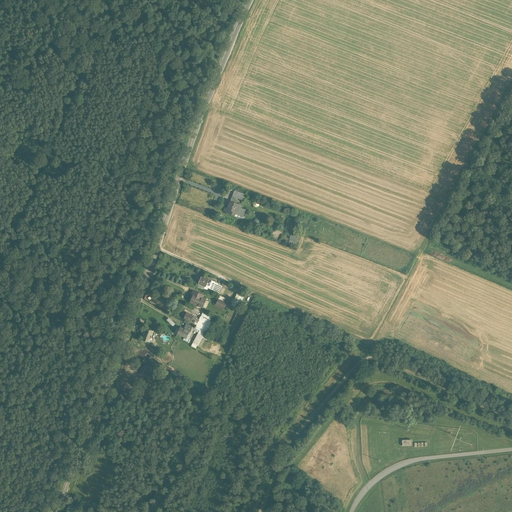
[(239,204),(230,201),(227,208),(227,209),(236,212),(239,204)]
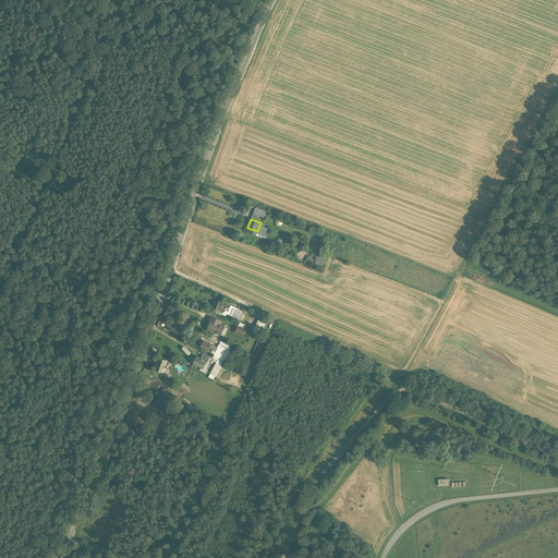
[(261,222),(257,231),(256,233),(265,235),(267,229),(263,227),(264,223),(261,222)]
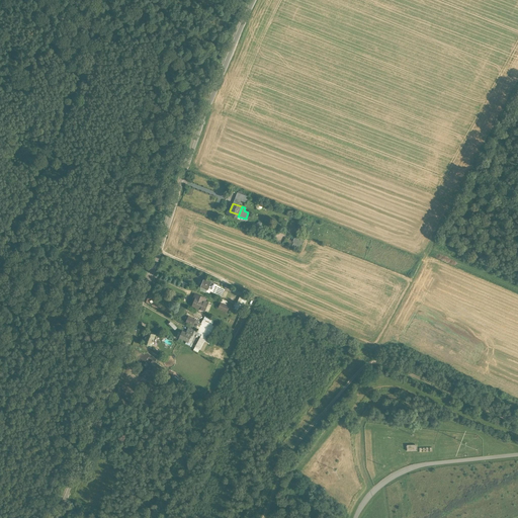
[(293,241),(285,238),(284,242),(291,245),(290,248),(297,251),(301,240),(294,237),(293,241)]
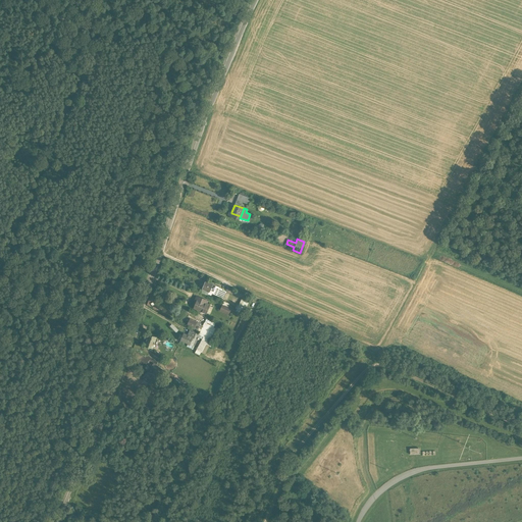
[(220,288),(206,281),(202,289),(209,292),(208,293),(209,293),(208,294),(211,296),(212,294),(216,296),(220,288)]
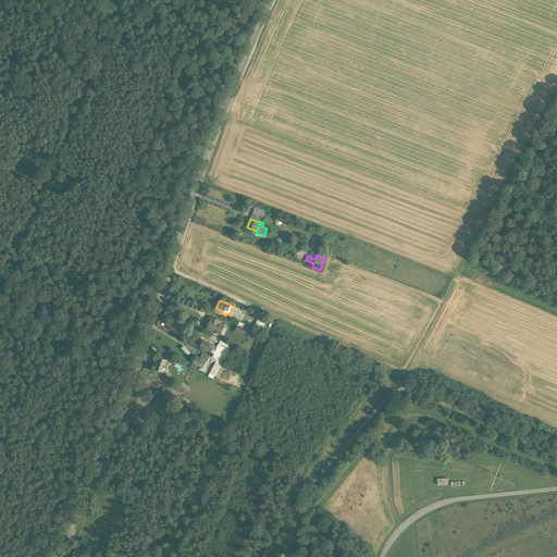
[(238,309),(235,307),(231,316),(238,319),(242,311),(238,310),(238,309)]
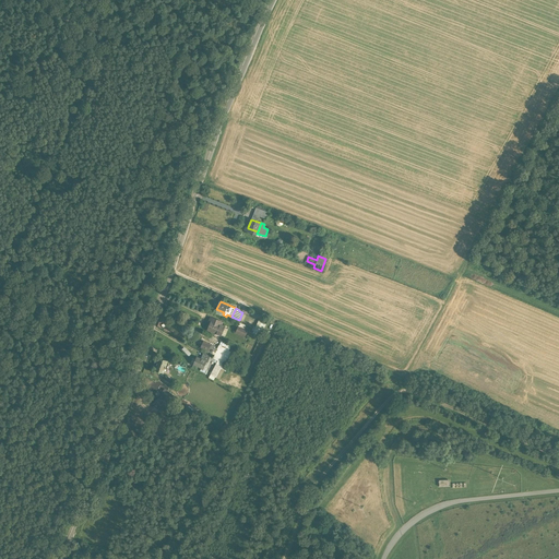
[(223,322),(213,318),(207,330),(221,335),(225,328),(222,325),(223,322)]
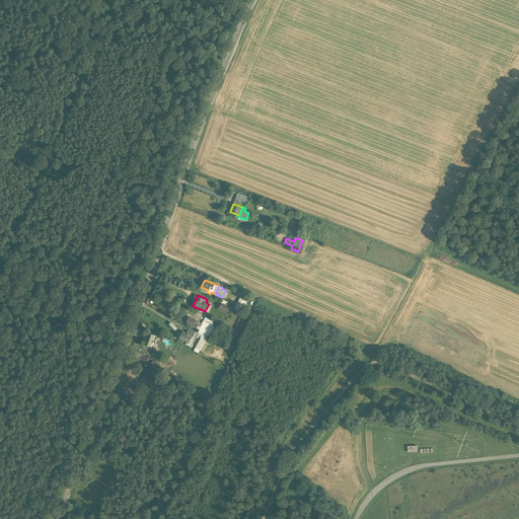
[(243,310),(247,299),(240,296),(236,308),(243,310)]
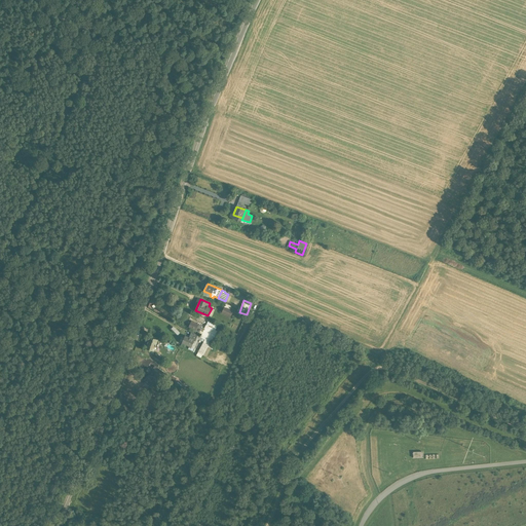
[(233,310),(225,307),(222,313),(230,316),(233,310)]
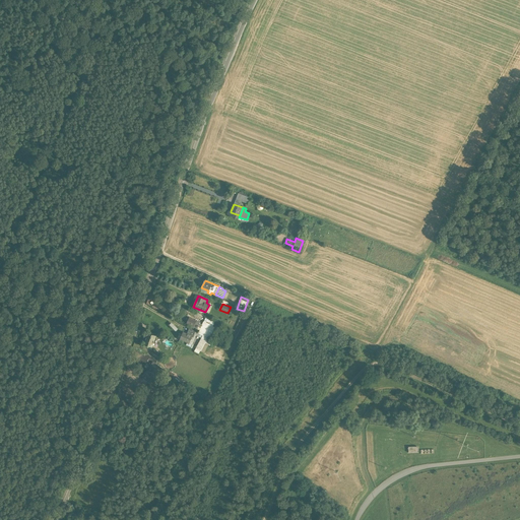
[(200,322),(189,317),(187,324),(197,329),(200,322)]
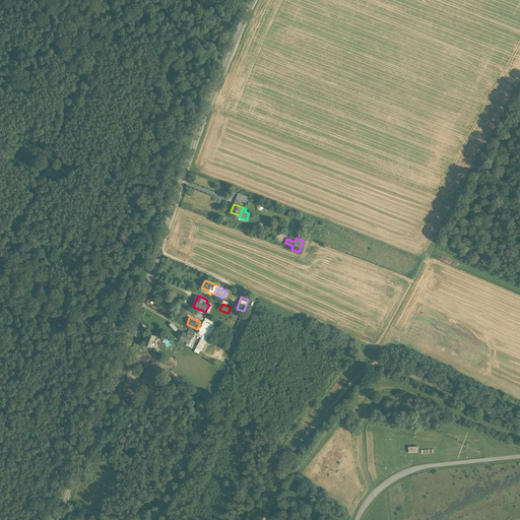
[(206,317),(204,322),(209,324),(209,325),(212,326),(214,321),(206,317)]
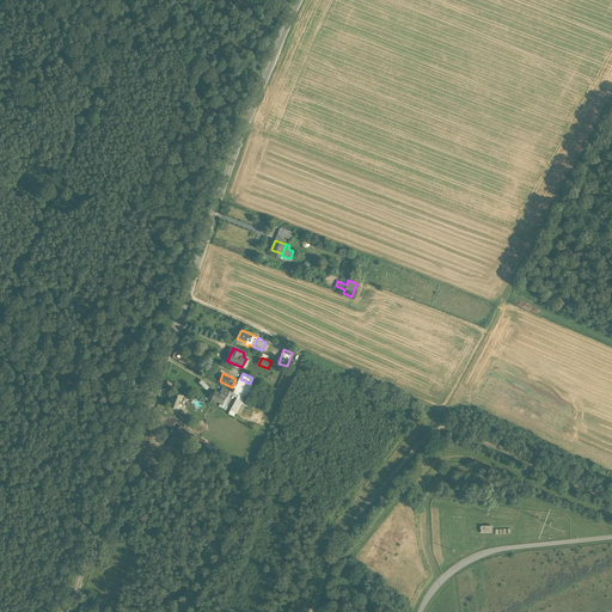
[(208,389),(210,386),(203,379),(201,381),(208,389)]
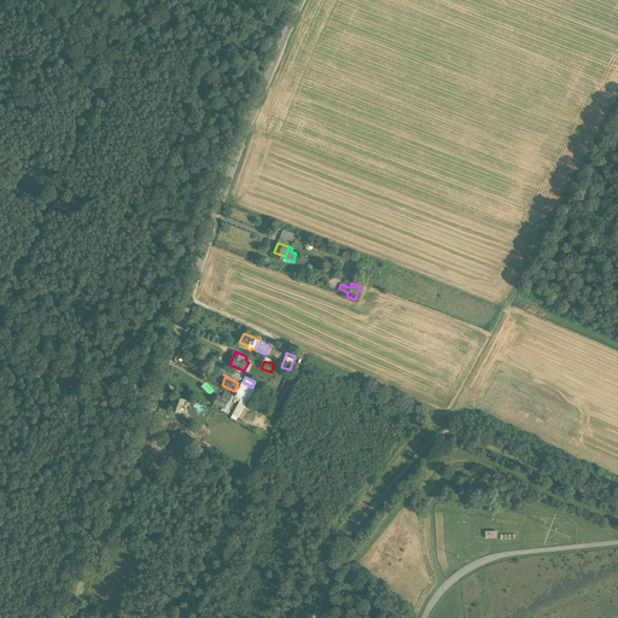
[(249,385),(243,383),(238,394),(248,398),(252,388),(249,386),(249,385)]
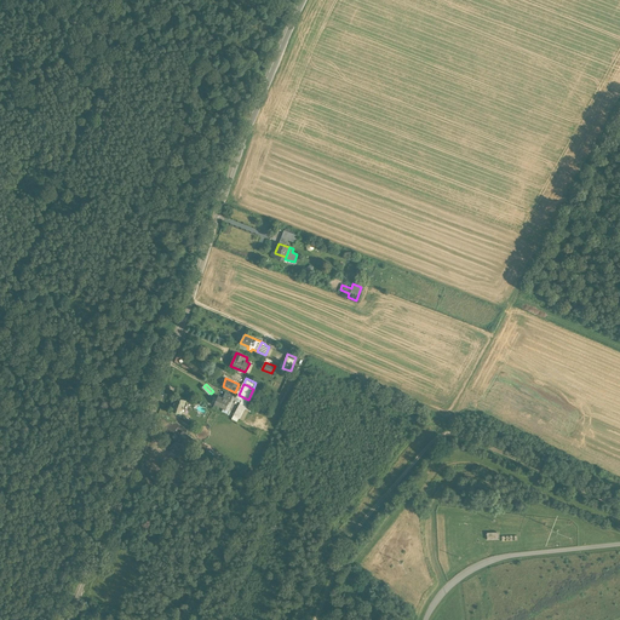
[(248,400),(239,395),(237,397),(248,403),(248,401),(251,402),(256,390),(253,389),(248,400)]
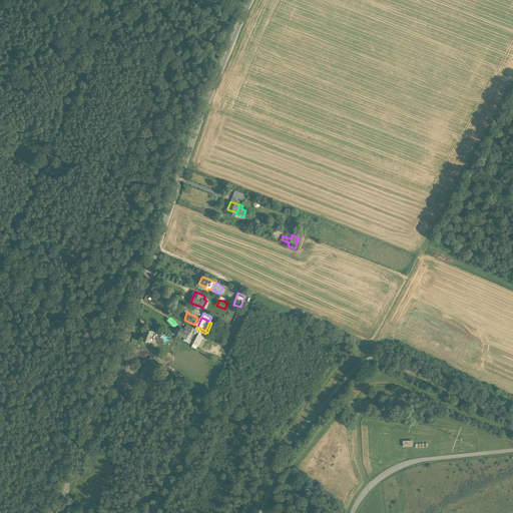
[(193,327),(186,324),(184,330),(189,332),(190,333),(193,327)]
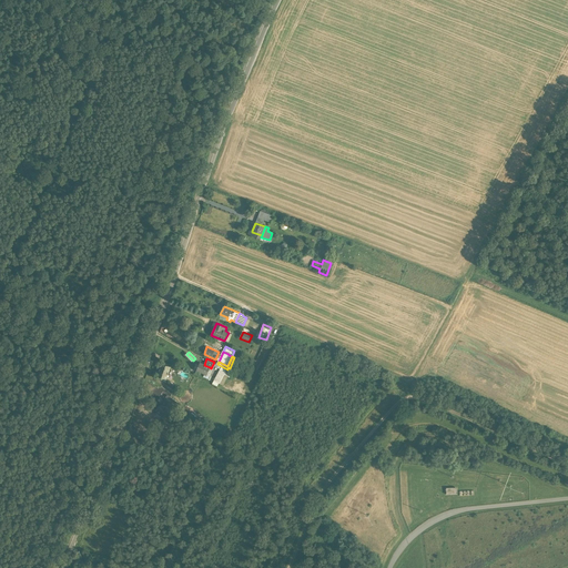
[(204,365),(200,363),(196,371),(204,374),(206,375),(206,374),(210,367),(204,365)]
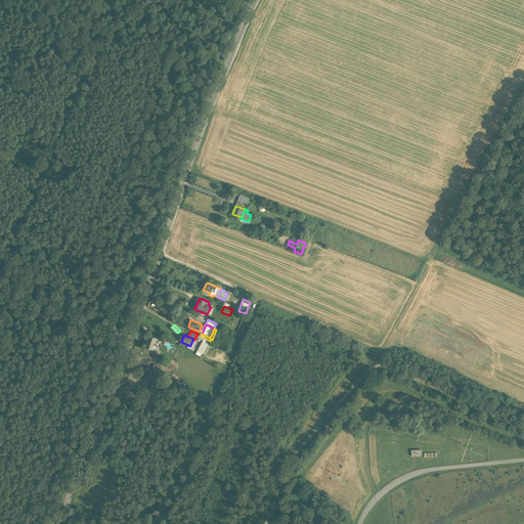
[(157,339),(148,336),(145,347),(154,350),(157,339)]
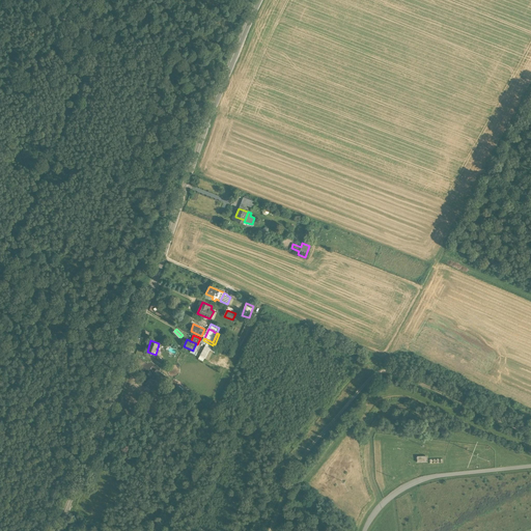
[(155,373),(146,385),(150,388),(159,376),(155,373)]
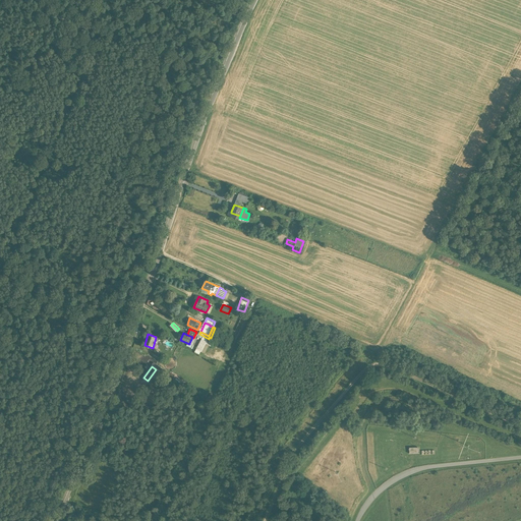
[(156,369),(148,381),(155,386),(163,374),(156,369)]
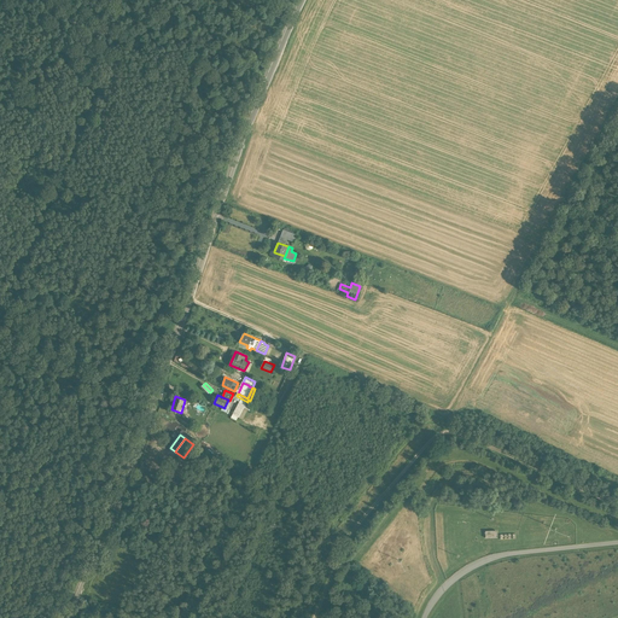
[(211,444),(202,439),(199,444),(209,449),(211,444)]
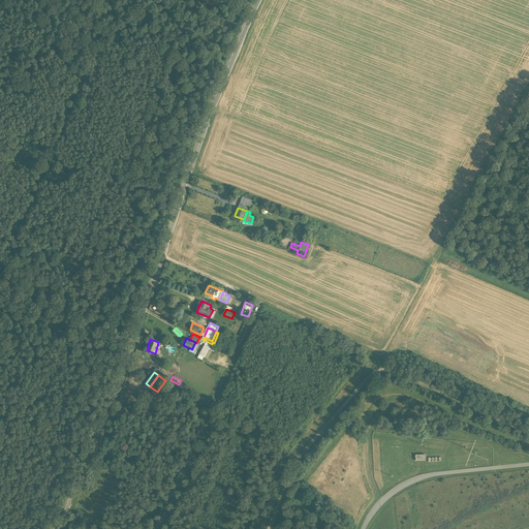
[(172,391),(176,395),(181,389),(177,385),(172,391)]
